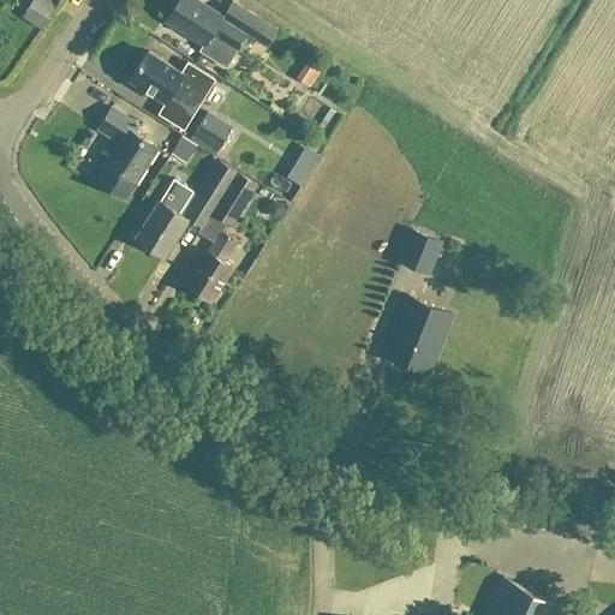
[(192,0),(179,0),(166,23),(203,46),(198,53),(225,69),(236,53),(246,36),(267,48),(276,33),(244,12),(231,4),(221,18),(192,0)]
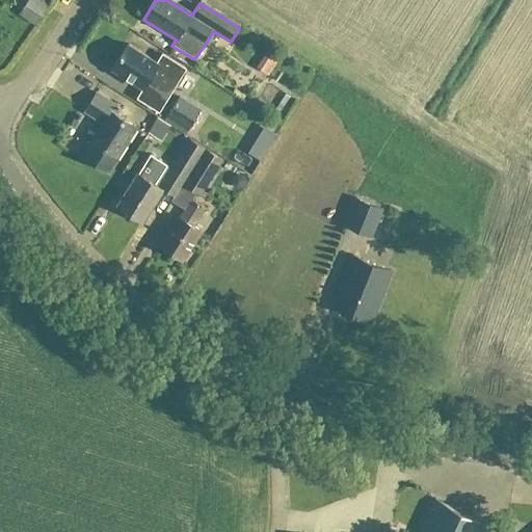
[(161,56),(156,64),(127,46),(111,70),(141,89),(144,84),(167,98),(184,71),(161,56)]
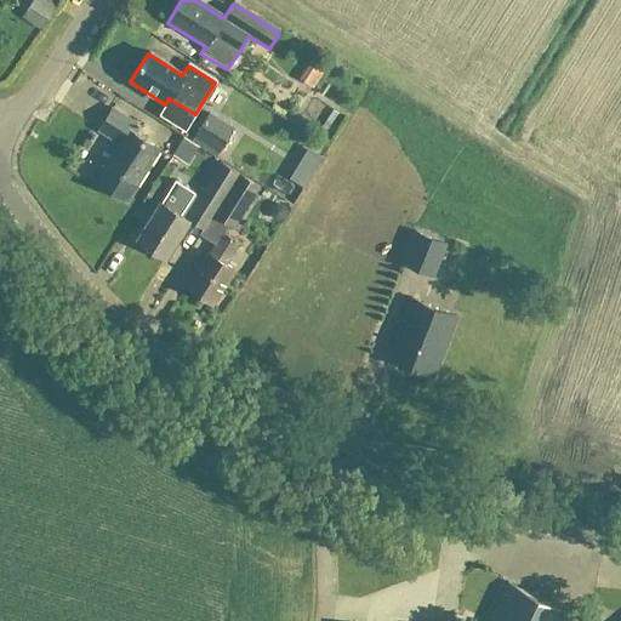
[(329,67),(314,57),(298,83),(312,92),(329,67)]
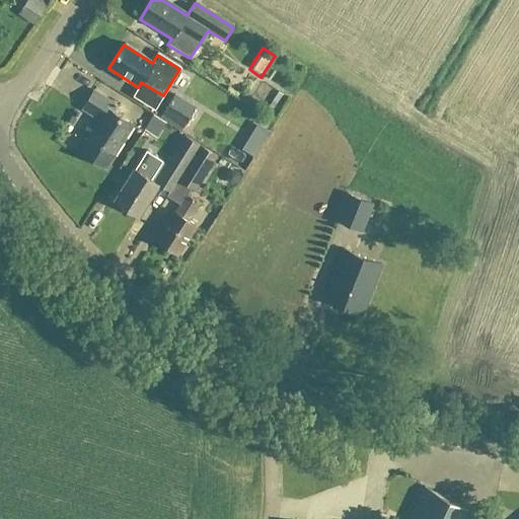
[(87,139),(78,152),(103,169),(113,155),(132,127),(110,113),(116,105),(94,91),(82,109),(99,121),(87,139)]
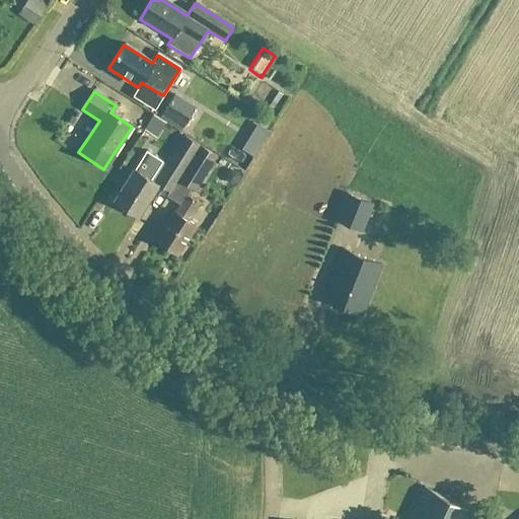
[(195,109),(173,96),(161,116),(182,129),(195,109)]
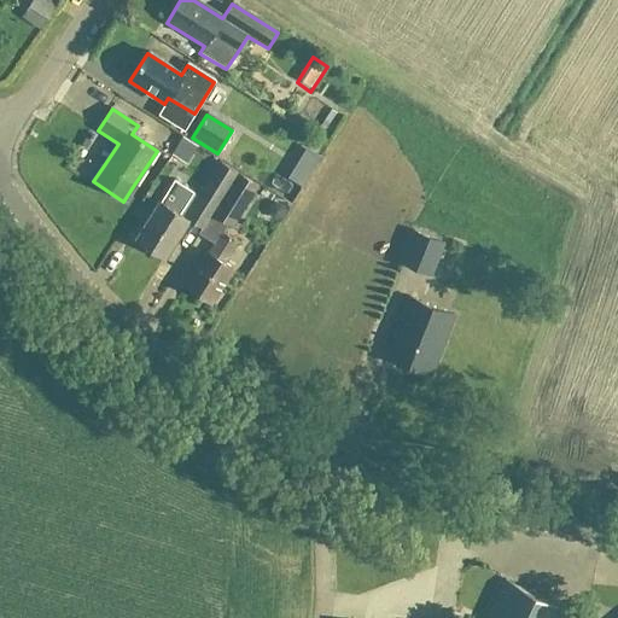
[(193,204),(211,215),(237,175),(219,164),(193,204)]
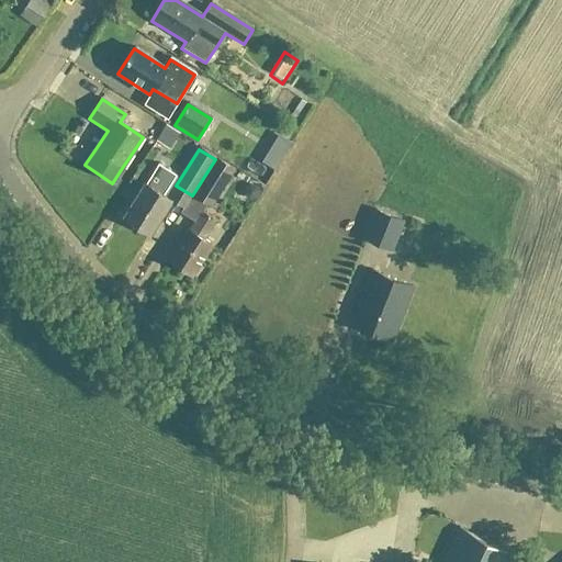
[(215,159),(192,195),(211,208),(234,171),(215,159)]
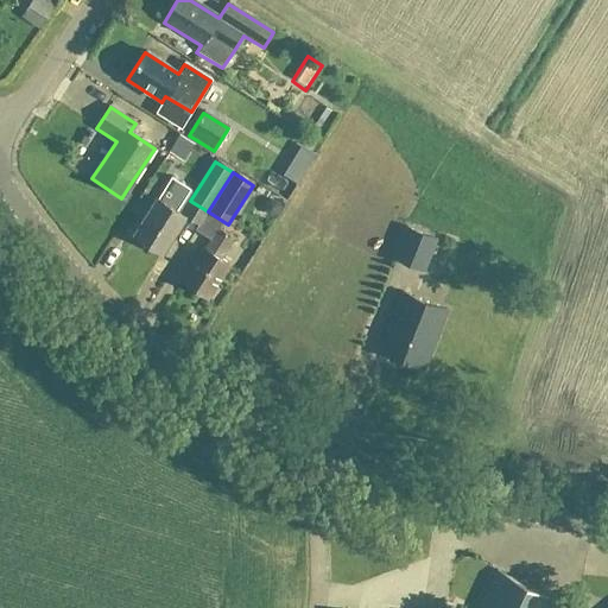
[(190,191),(171,179),(157,201),(133,238),(160,255),(184,219),(176,213),(190,191)]
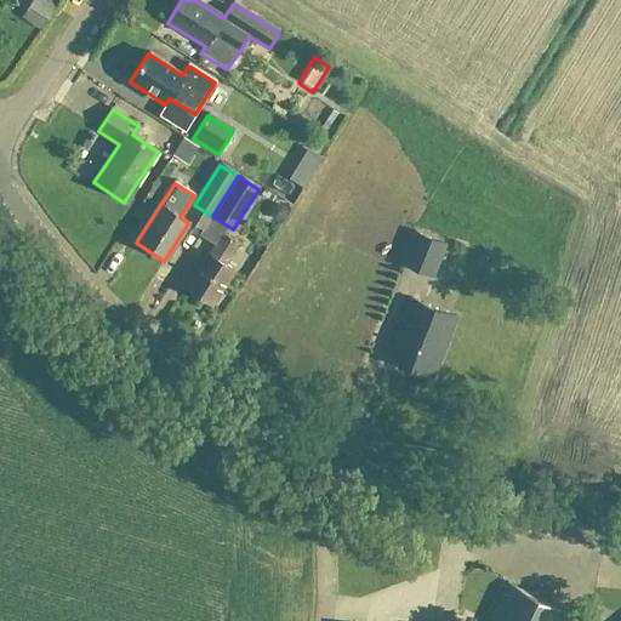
[(433,279),(446,246),(414,234),(400,267),(433,279)]
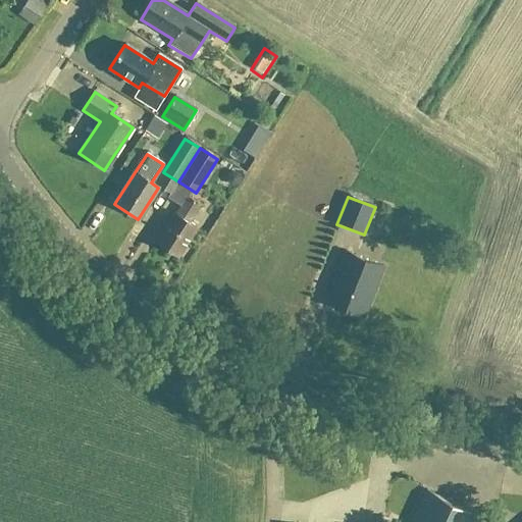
[(188,223),(200,206),(187,198),(175,216),(173,215),(155,244),(177,258),(196,228),(188,223)]
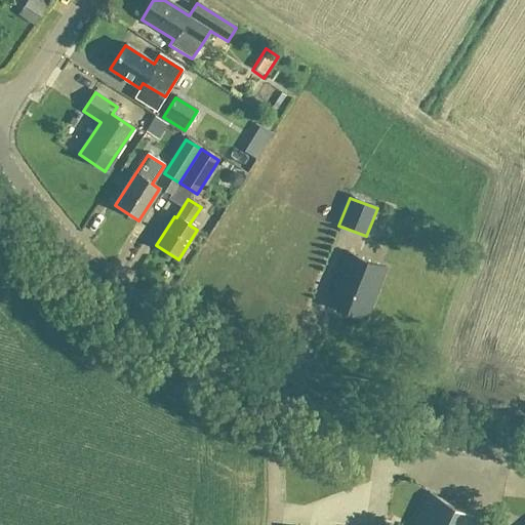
[(366,321),(387,271),(347,254),(326,306),(366,321)]
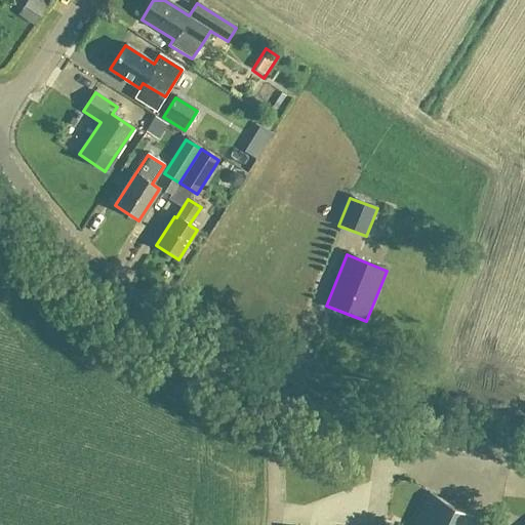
[(474,524),(477,519),(429,497),(415,524),(474,524)]
